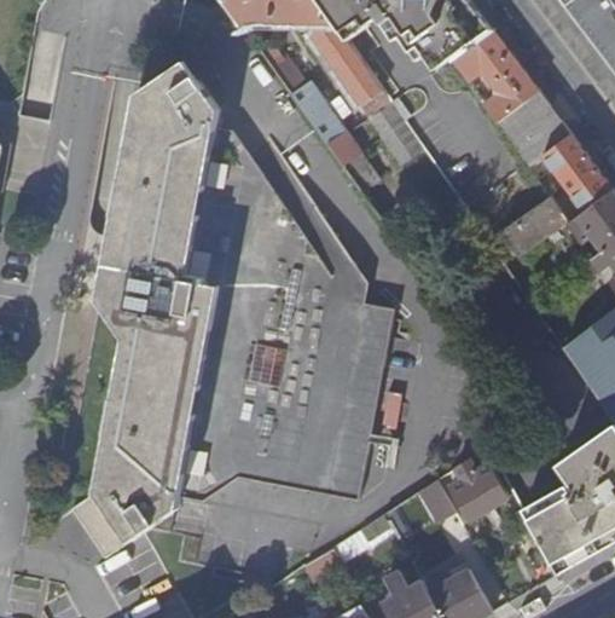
[(344,38),(318,0),(226,0),(243,26),(251,19),(268,19),(268,27),(276,27),(276,19),(318,21),(312,36),(401,166),(423,151),(390,107),(392,105),(344,38)]
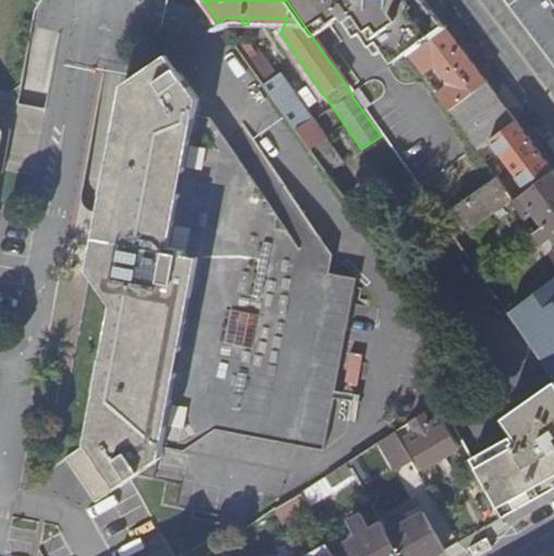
[(286,0),(310,34),(339,14),(354,36),(358,32),(369,47),(376,42),(391,63),(406,52),(442,27),(421,0),(286,0)]
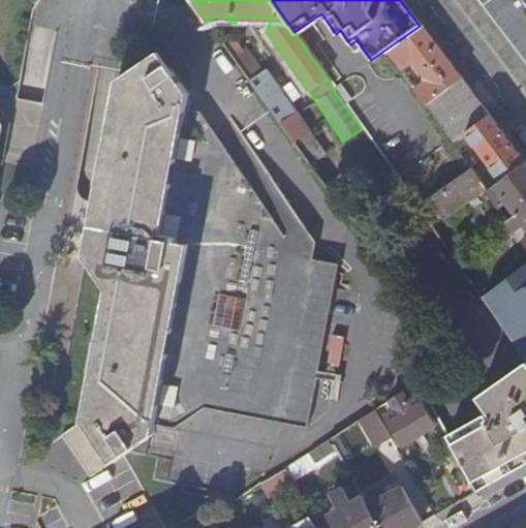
[(477,0),(525,64),(525,0),(477,0)]
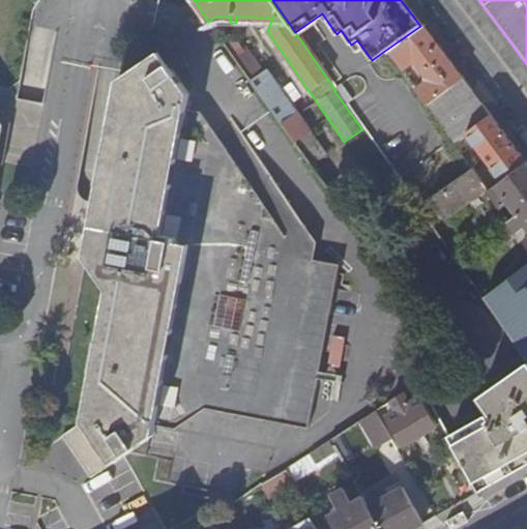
[(460,78),(420,26),(386,50),(401,69),(411,62),(421,78),(422,81),(413,88),(425,105),(460,78)]
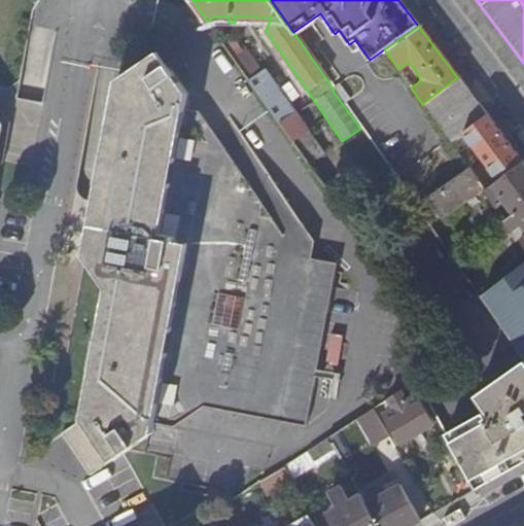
[(187,93),(159,50),(115,79),(83,254),(105,286),(80,418),(61,432),(90,474),(120,453),(123,453),(126,450),(129,448),(145,437),(147,436),(150,434),(152,425),(153,422),(173,426),(203,406),(305,425),(316,367),(332,287),(337,263),(311,258),(314,242),(257,160),(241,172),(219,140),(198,109),(184,107),(187,93)]
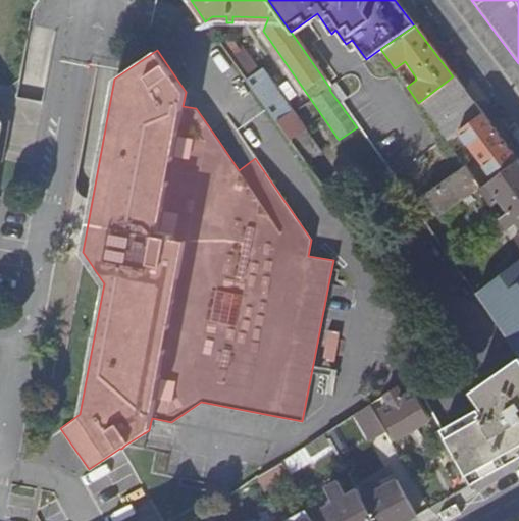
[(242,51),(232,57),(290,140),(303,131),(261,68),(256,72),(242,51)]
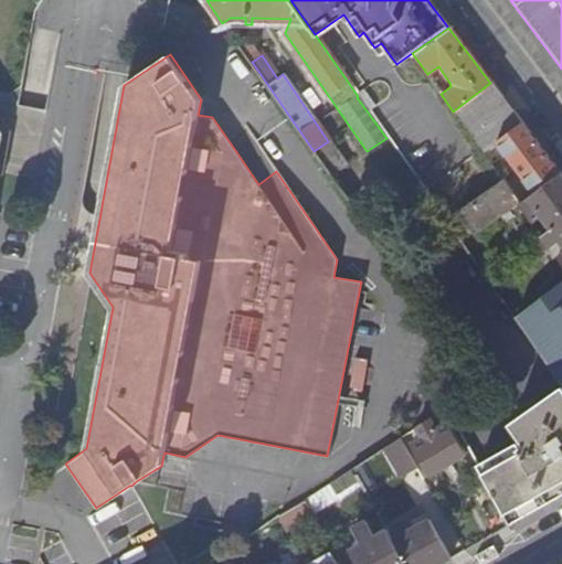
[(520,121),(490,83),(453,112),(480,151),(486,147),(494,141),(520,121)]
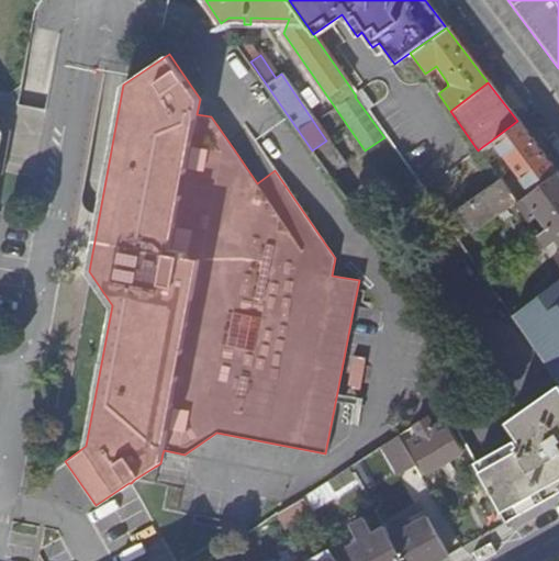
[(529,192),(556,172),(517,121),(491,141),(529,192)]
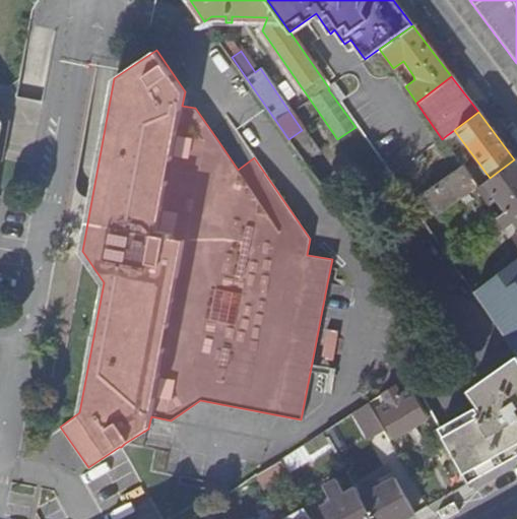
[(302,130),(288,139),(304,160),(316,151),(302,130)]
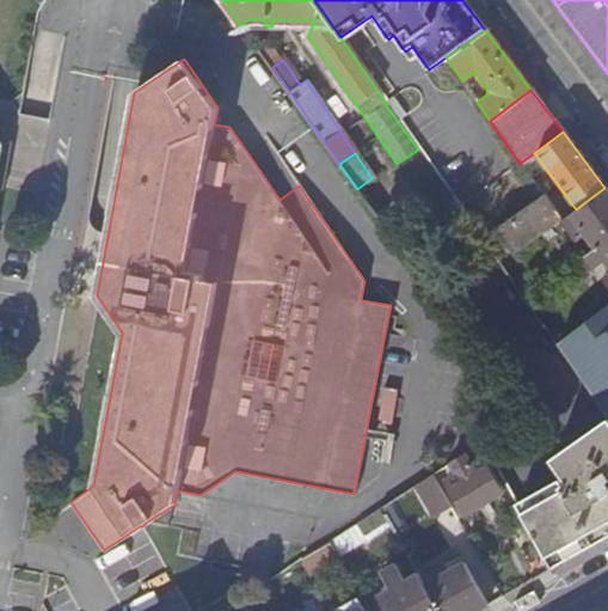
[(534,169),(526,159),(520,164),(527,175),(534,169)]
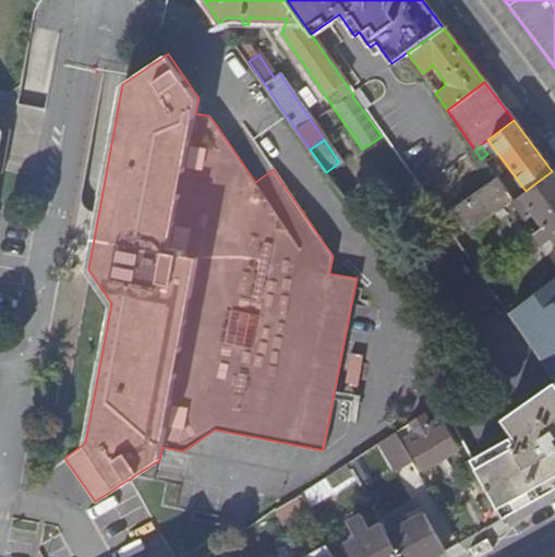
[(554,174),(552,171),(526,191),(519,196),(510,202),(522,218),(532,212),(541,226),(532,231),(541,244),(550,238),(554,244),(554,246),(542,255),(547,263),(552,261),(554,264),(554,174)]
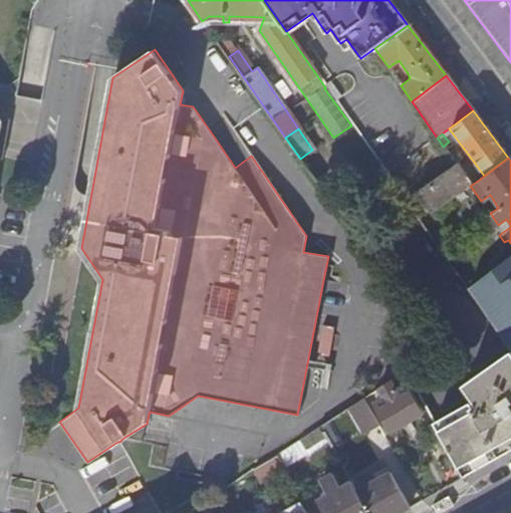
[(470,186),(478,181),(463,159),(456,164),(469,184),(470,186)]
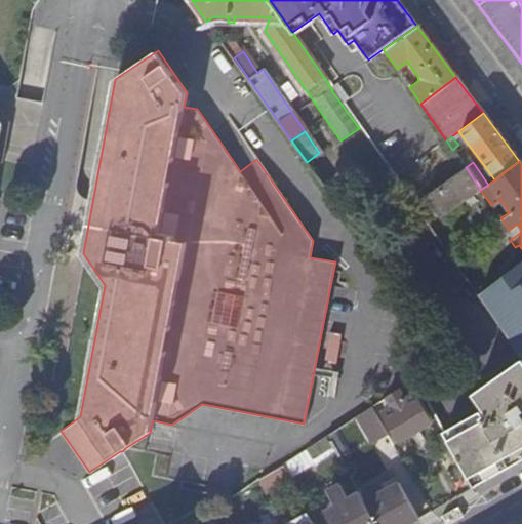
[(479,188),(466,167),(465,166),(424,196),(439,216),(440,216),(479,188)]
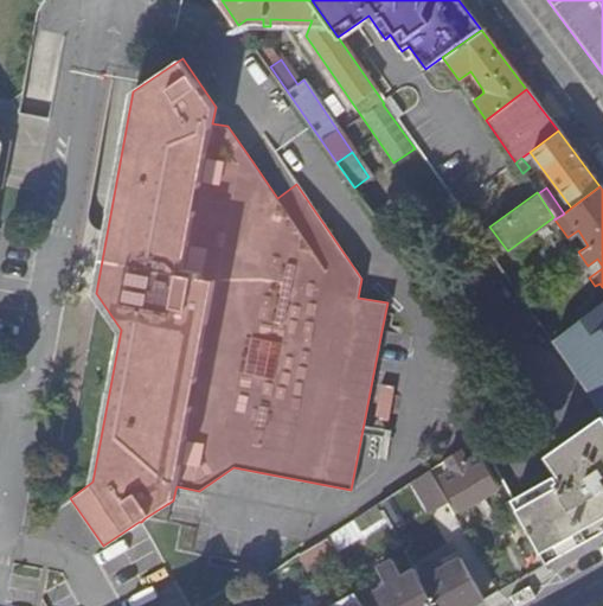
[(489,227),(478,236),(508,281),(521,272),(508,250),(507,250),(489,227)]
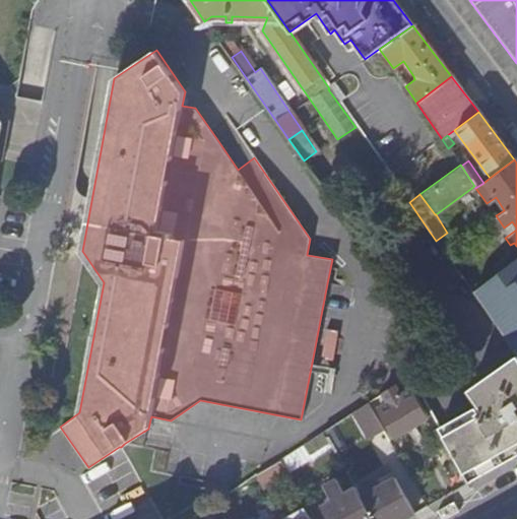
[(516,255),(471,290),(516,355),(516,357),(516,255)]
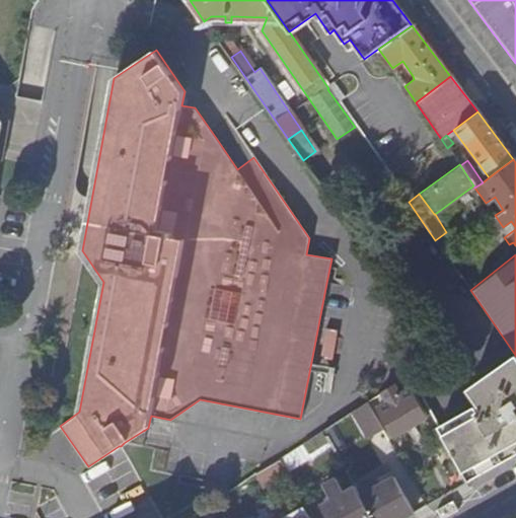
[(437,428),(465,482),(515,453),(515,356),(515,355),(503,363),(466,389),(481,410),(475,413),(471,408),(437,428)]
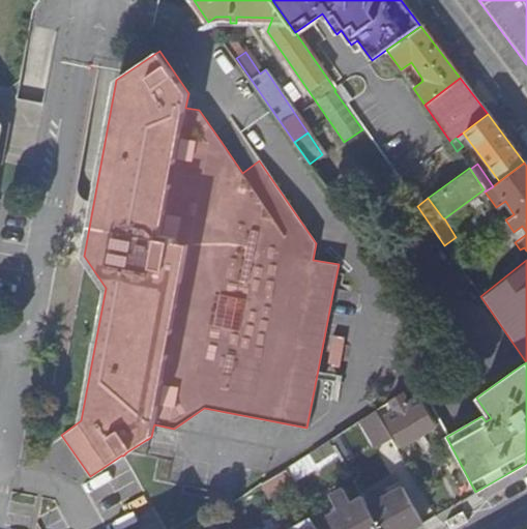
[(401,393),(388,402),(393,411),(382,417),(399,446),(434,427),(417,398),(406,405),(401,393)]
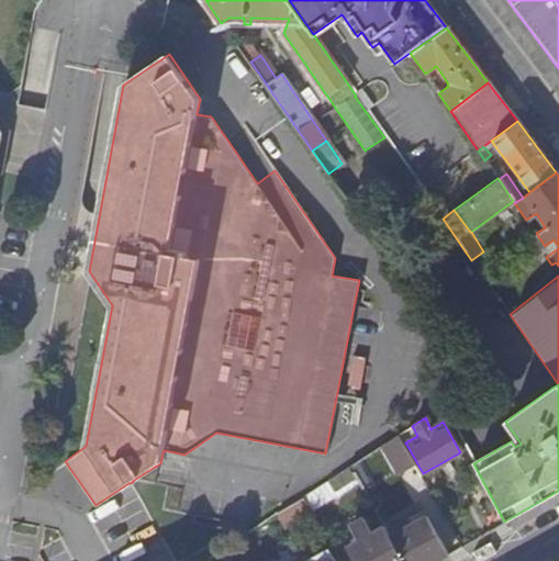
[(392,475),(411,464),(395,436),(377,448),(392,475)]
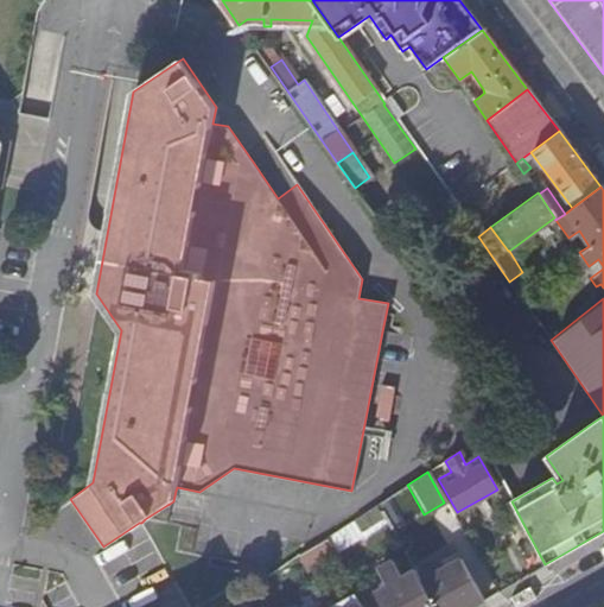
[(305,571),(335,552),(326,537),(297,556),(305,571)]
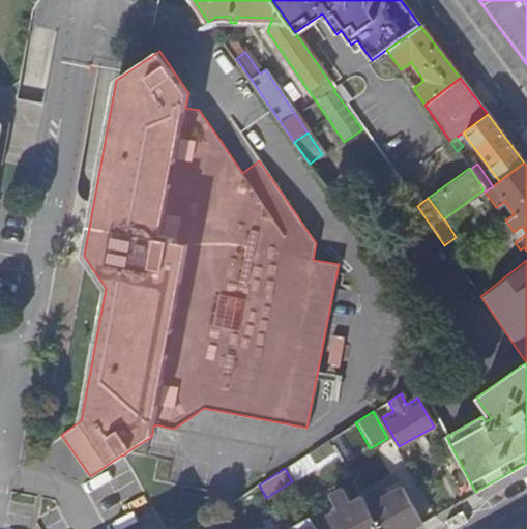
[(376,528),(408,528),(419,524),(399,488),(383,497),(378,487),(359,497),(376,528)]
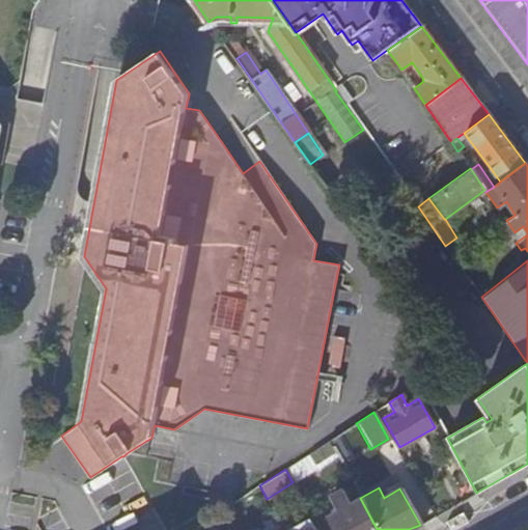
[(333,529),(377,529),(360,498),(326,517),(333,529)]
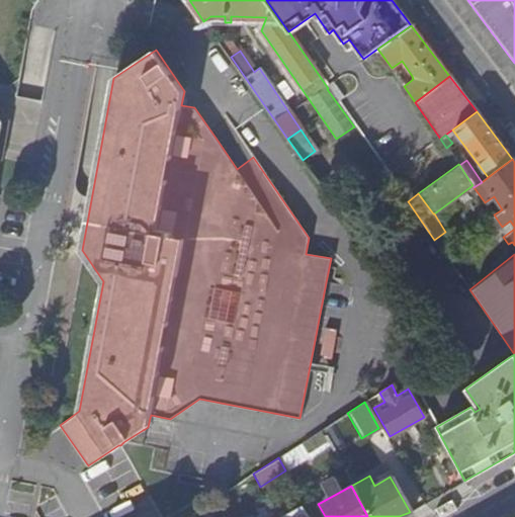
[(191,516),(190,516),(209,516),(203,506),(190,515),(191,516)]
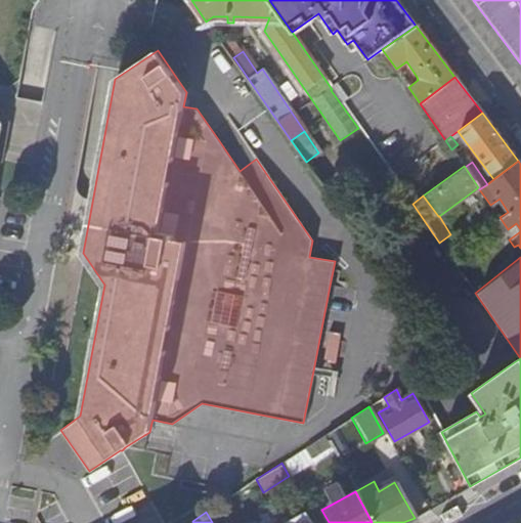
[(309,522),(303,512),(284,522),(309,522)]
